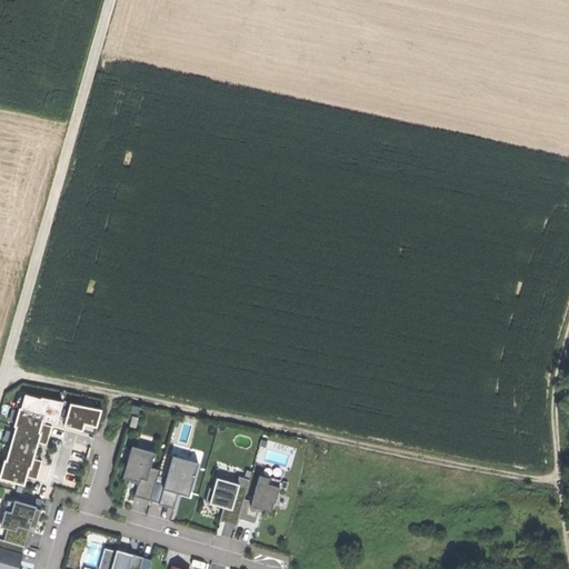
[(1,477),(25,485),(29,467),(31,468),(37,450),(42,432),(40,431),(43,419),(57,423),(63,402),(42,396),(41,399),(27,395),(1,477)]
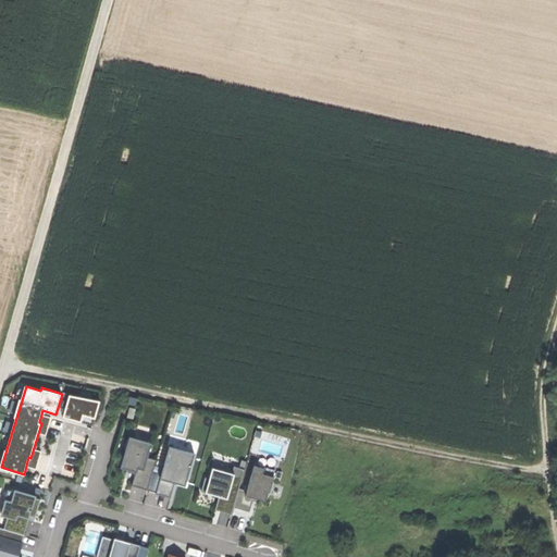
[(99,403),(70,394),(64,416),(81,420),(82,413),(95,417),(99,403)]
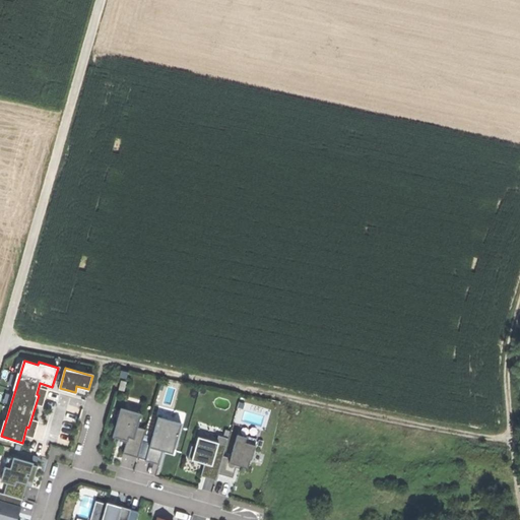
[(134,438),(137,428),(141,413),(120,408),(112,437),(120,439),(126,441),(128,436),(134,438)]
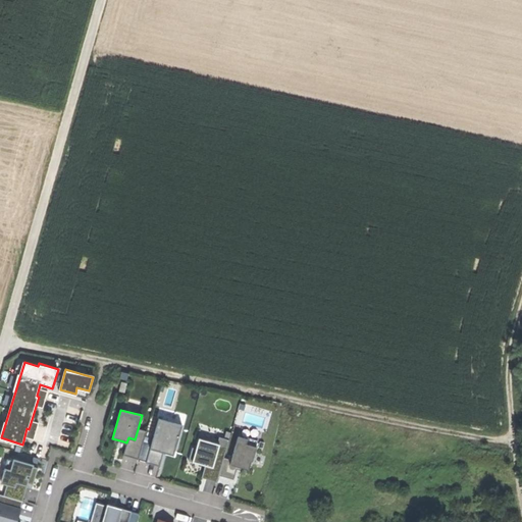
[(149,450),(163,453),(164,449),(174,452),(181,425),(158,418),(149,450)]
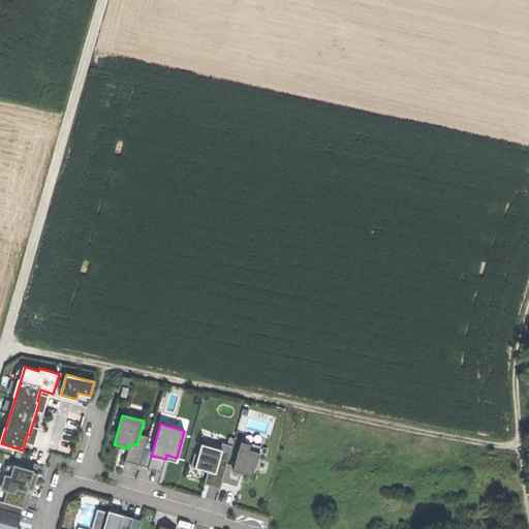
[(148,437),(139,435),(136,445),(130,443),(128,448),(125,462),(139,466),(148,437)]
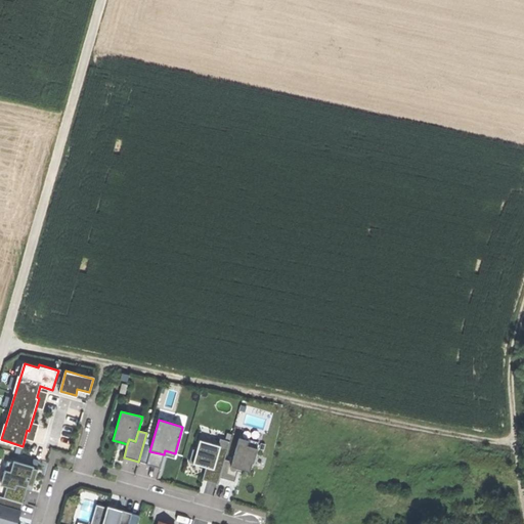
[(244,470),(249,472),(252,463),(253,464),(257,449),(256,448),(258,442),(248,440),(248,441),(238,438),(232,462),(230,467),(237,469),(244,470)]
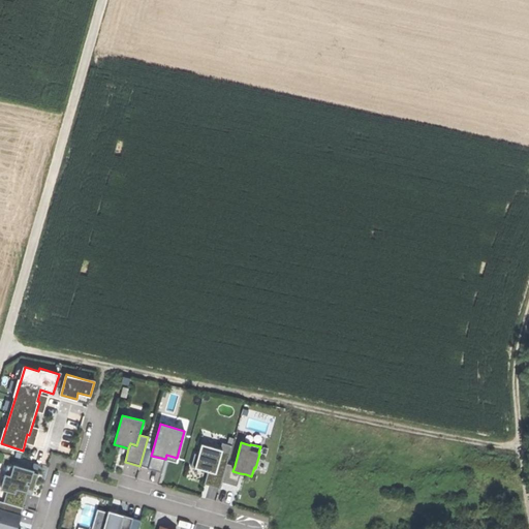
[(222,443),(220,449),(214,473),(208,472),(207,475),(211,476),(209,486),(219,489),(221,481),(226,464),(231,446),(222,443)]
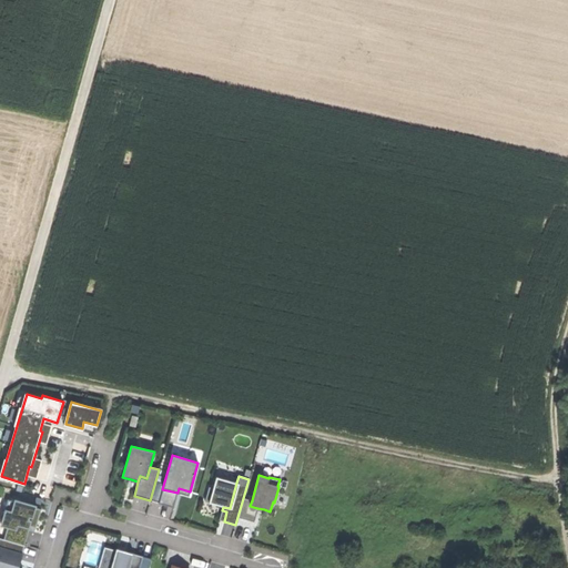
[(213,504),(223,507),(230,508),(236,483),(216,477),(213,488),(209,487),(205,501),(213,504)]
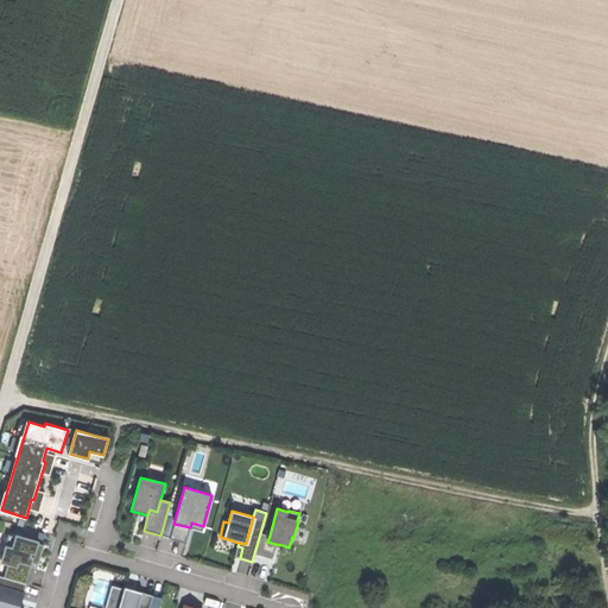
[(185,544),(190,527),(173,524),(170,539),(185,544)]
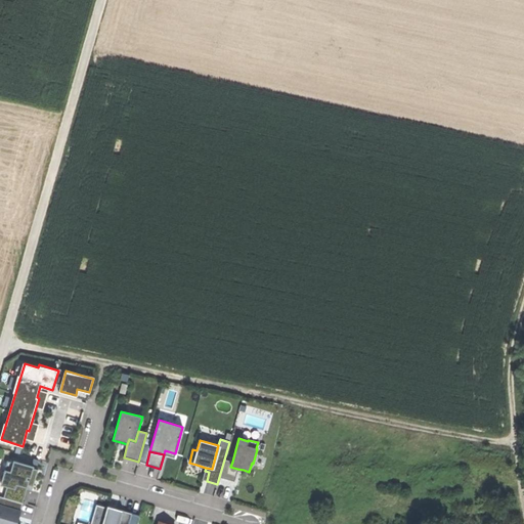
[(234,481),(237,469),(230,467),(232,462),(224,460),(219,477),(234,481)]
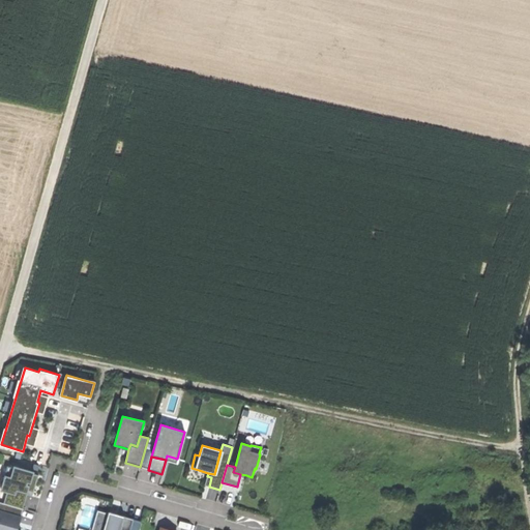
[(33,493),(37,475),(33,474),(29,473),(30,472),(16,469),(12,468),(6,467),(0,488),(7,490),(6,493),(3,503),(0,502),(0,529),(16,529),(15,527),(17,518),(20,519),(26,495),(27,491),(33,493)]
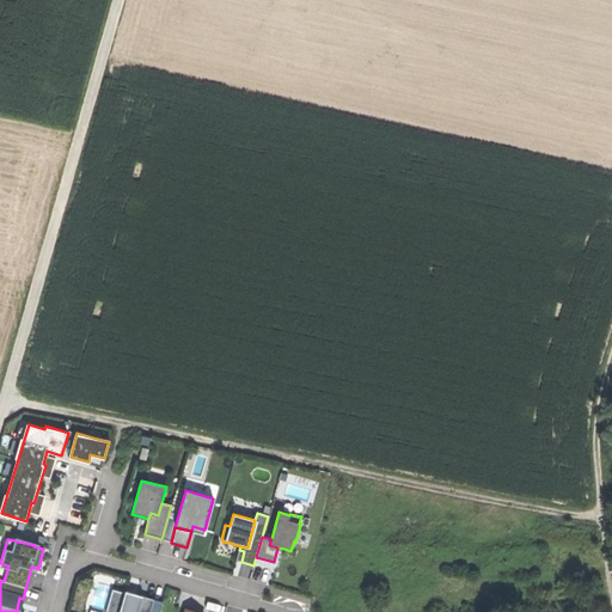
[(138,611),(141,600),(124,595),(124,594),(124,593),(111,591),(109,601),(105,611),(138,611)]
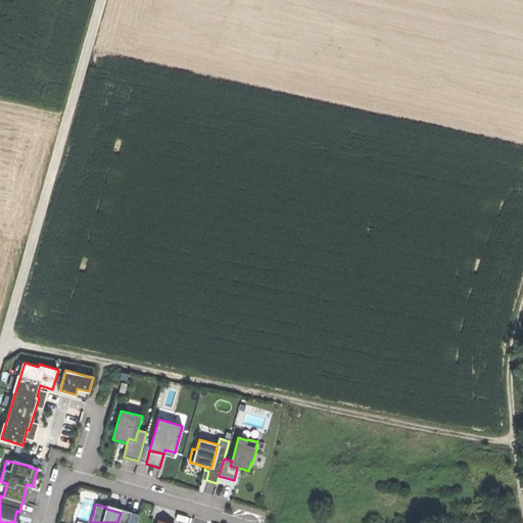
[(122,513),(121,513),(117,522),(128,522),(131,516),(132,513),(123,510),(122,513)]
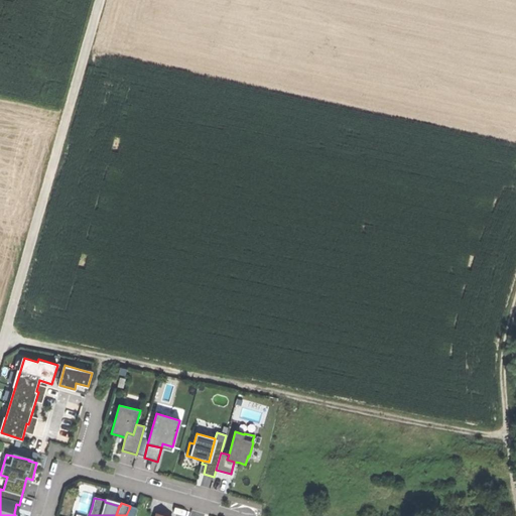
All buildings are outlined.
